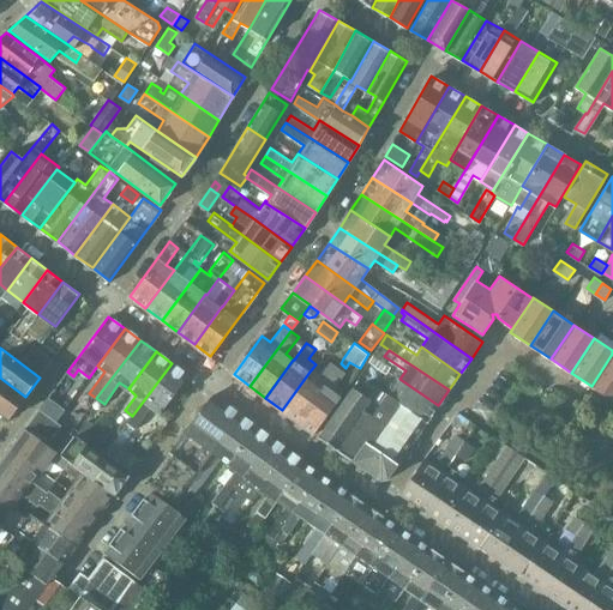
[(612,354),(592,386),(612,400),(612,354)]
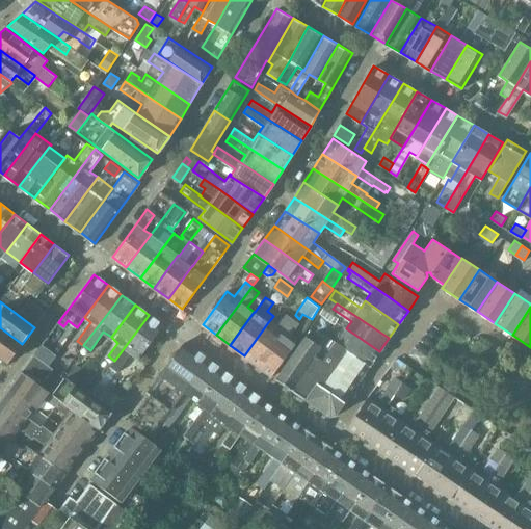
[(244,355),(258,366),(293,317),(287,313),(275,327),(268,322),(244,355)]
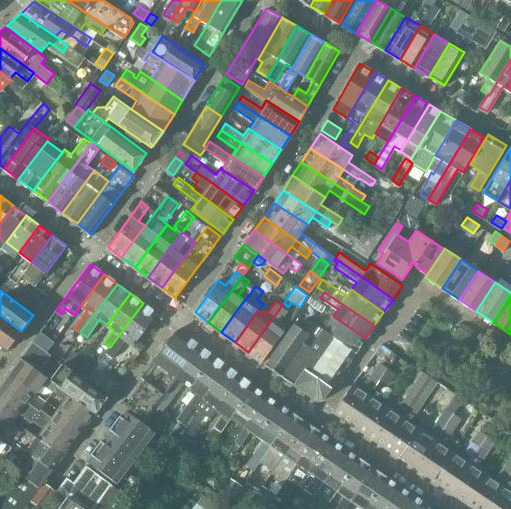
[(157,313),(143,303),(110,347),(116,351),(126,339),(133,344),(157,313)]
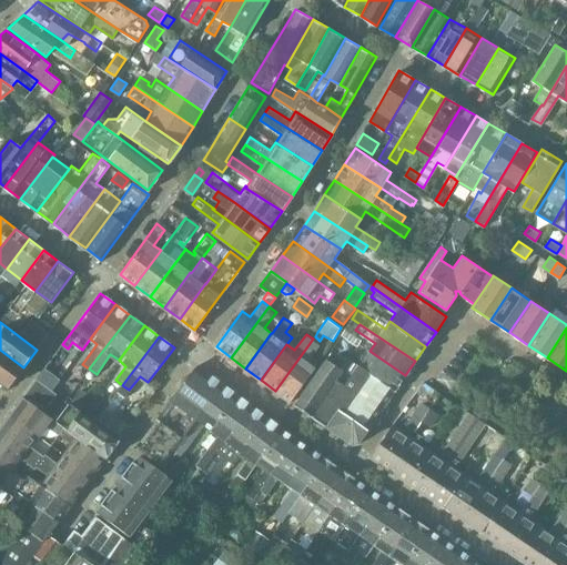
[(275,391),(290,402),(315,366),(309,361),(321,344),(313,339),(275,391)]
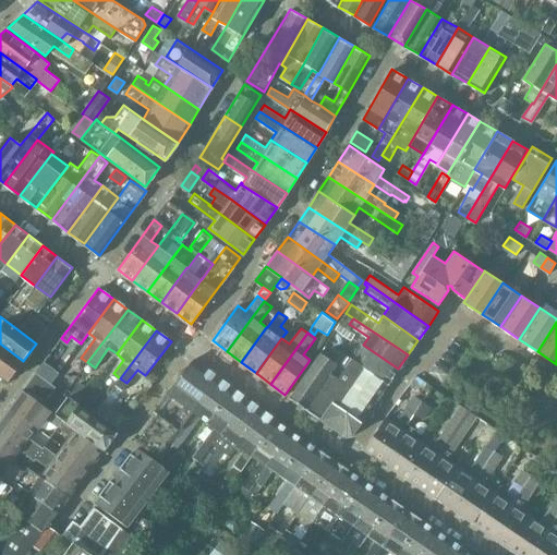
[(289,397),(304,408),(346,436),(351,435),(387,385),(398,369),(363,345),(352,338),(335,363),(321,352),(289,397)]
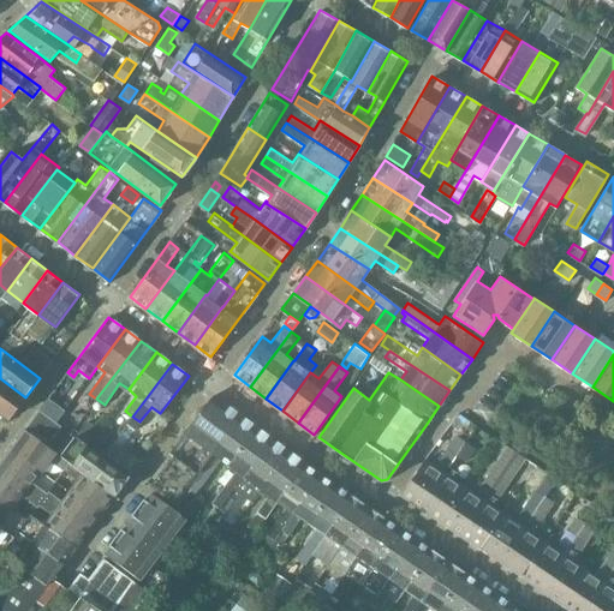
[(0,412),(10,419),(24,397),(0,379),(0,412)]
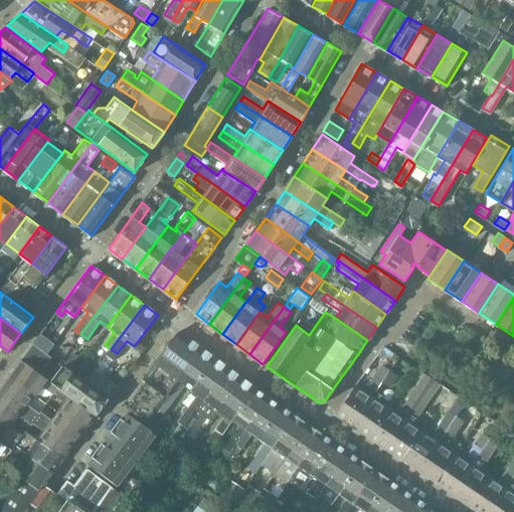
[(161,388),(168,393),(201,348),(188,338),(187,338),(178,331),(155,362),(171,374),(161,388)]
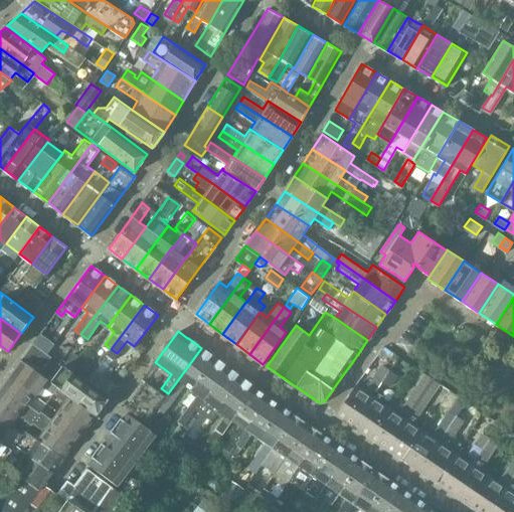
[(33,343),(21,359),(39,372),(51,356),(33,343)]
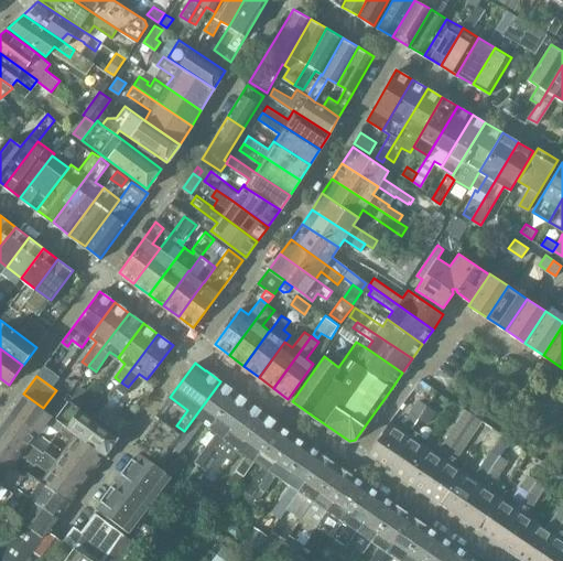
[(202,421),(209,427),(235,392),(220,381),(184,431),(191,435),(202,421)]
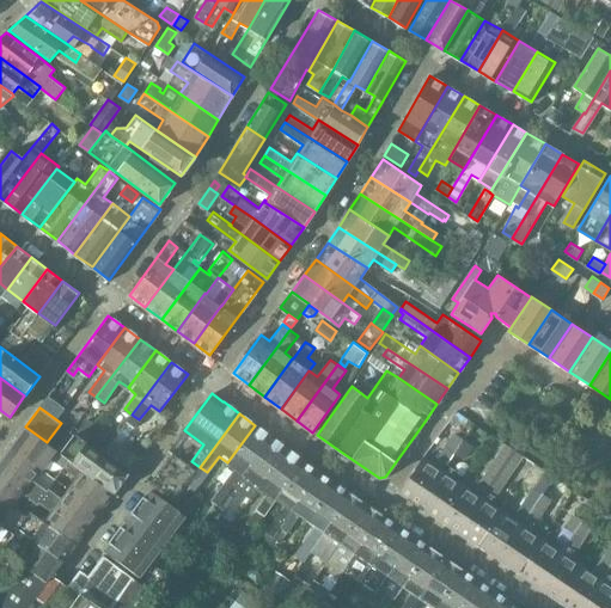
[(463,437),(456,453),(463,458),(481,430),(472,423),(465,435),(463,437)]
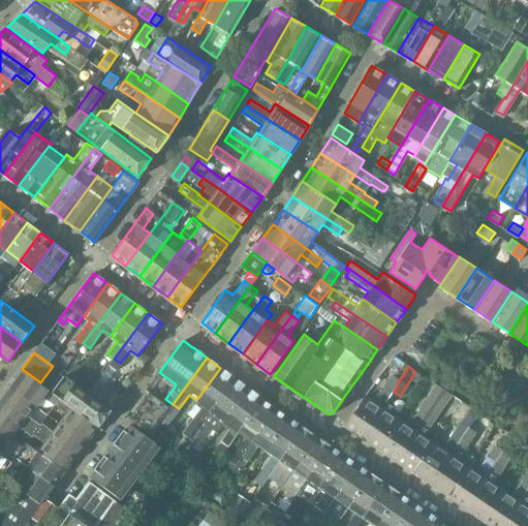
[(196,400),(210,410),(234,377),(220,368),(196,400)]
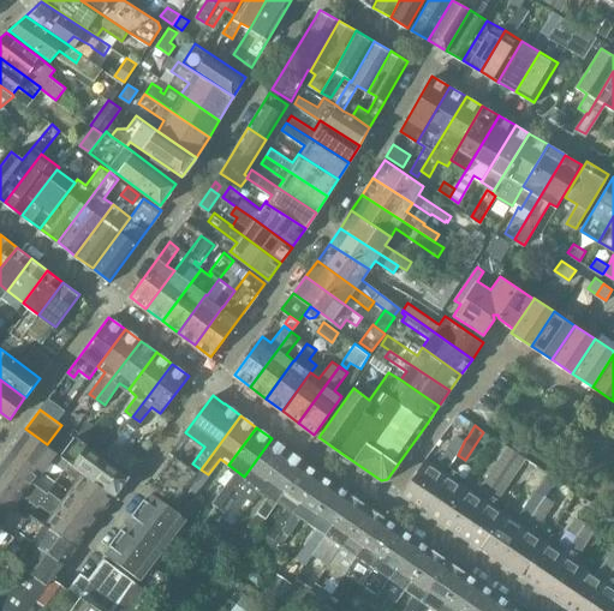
[(25,429),(11,448),(12,448),(42,471),(57,451),(47,444),(25,429)]
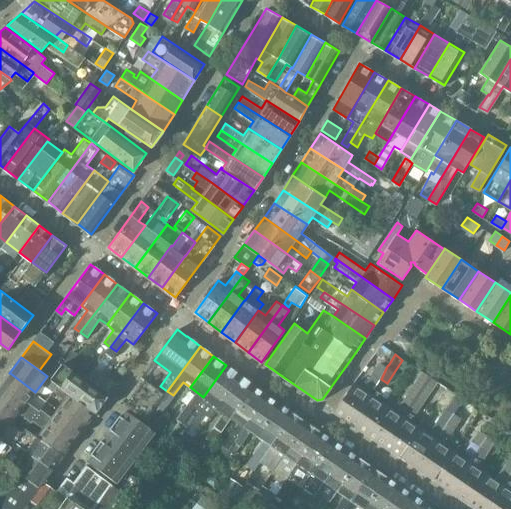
[(375,389),(381,379),(387,366),(380,361),(362,387),(354,382),(334,411),(350,422),(374,388),(375,389)]
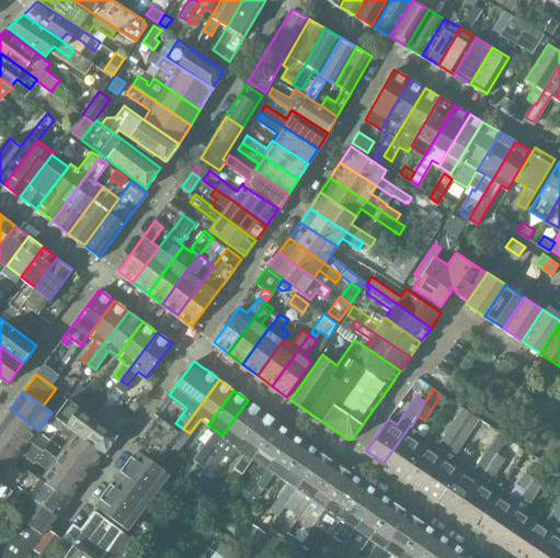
[(55,416),(76,431),(104,453),(117,434),(69,398),(55,416)]
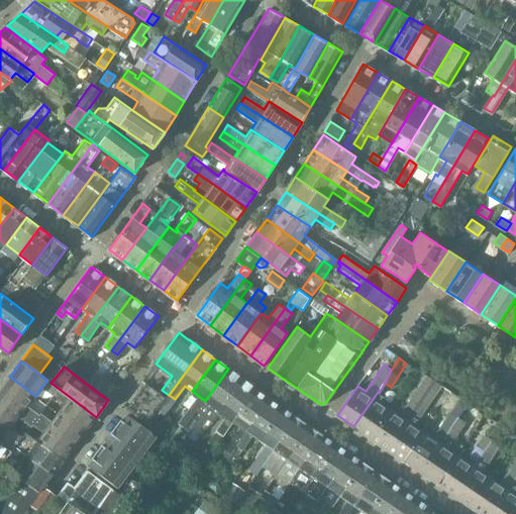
[(205,401),(215,409),(239,377),(228,369),(205,401)]
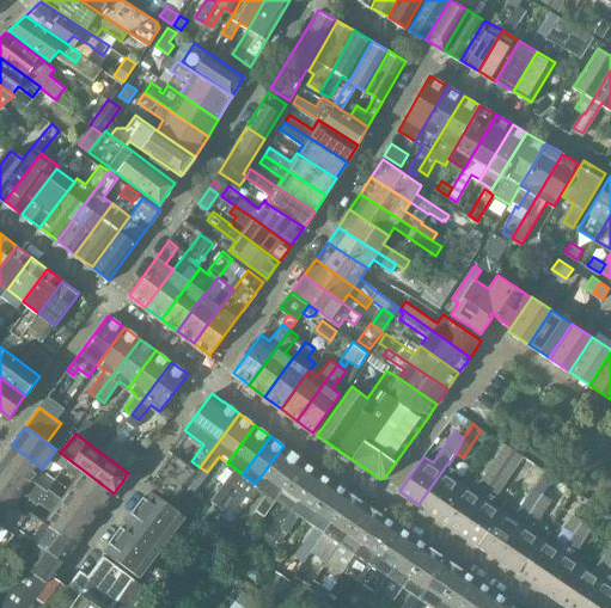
[(112,437),(105,449),(132,468),(139,456),(112,437)]
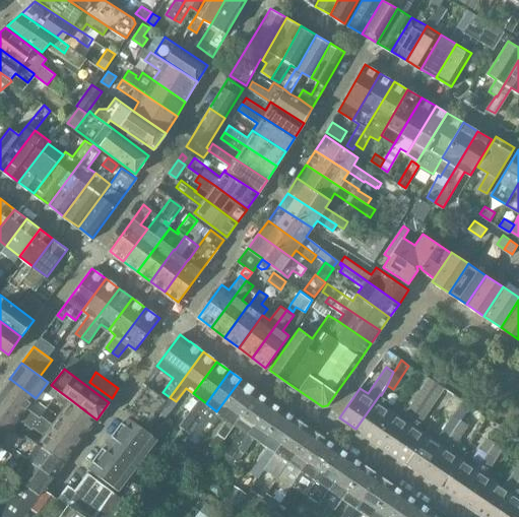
[(36,398),(10,379),(0,392),(0,395),(24,413),(36,398)]
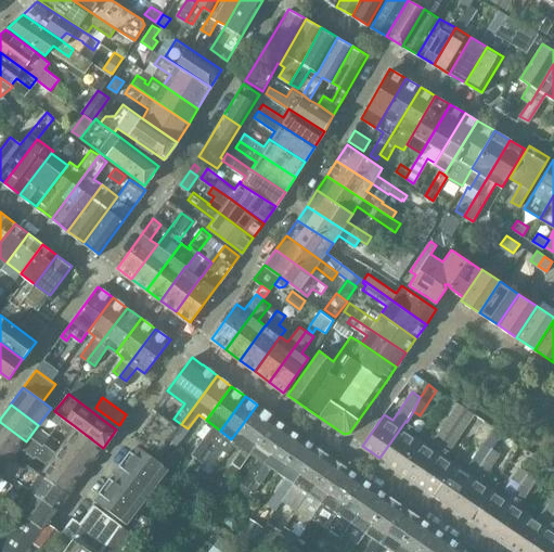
[(231,439),(249,452),(273,418),(257,405),(231,439)]
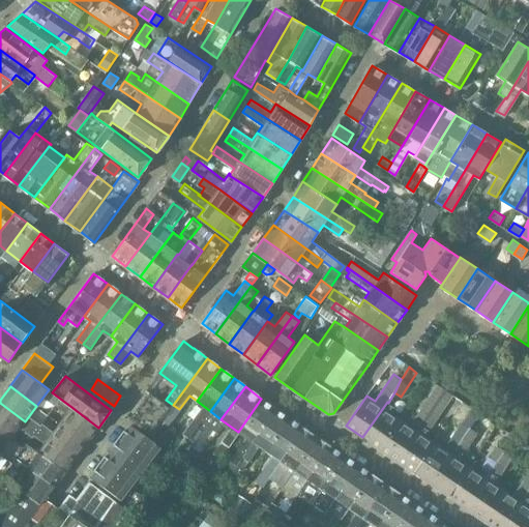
[(169,407),(150,392),(130,418),(149,433),(169,407)]
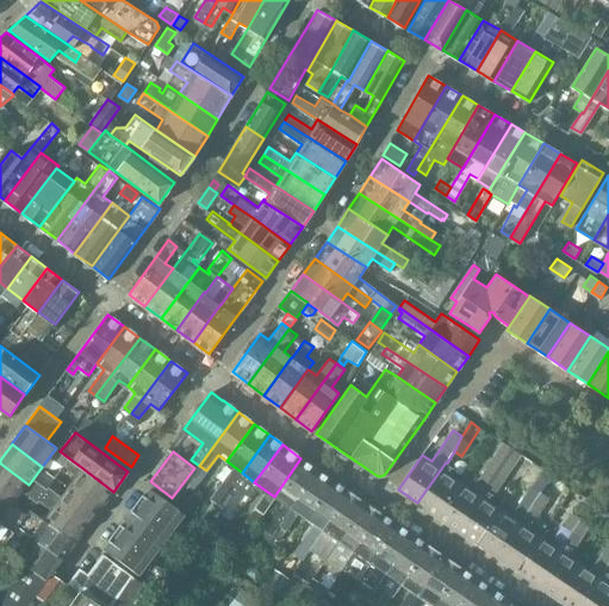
[(274,497),(291,507),(317,469),(300,458),(274,497)]
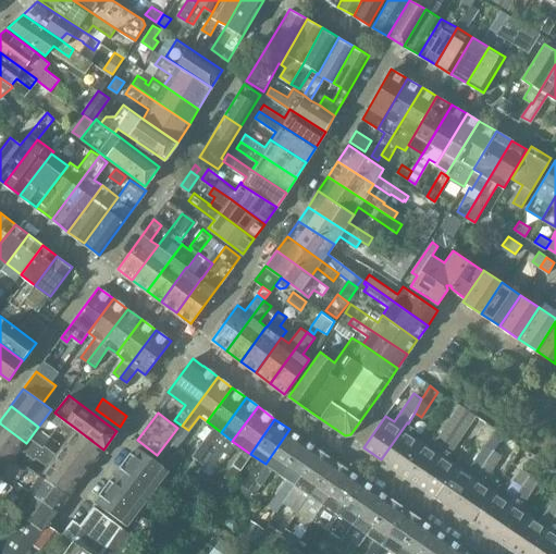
[(458,425),(449,419),(431,446),(421,440),(399,472),(418,484),(458,425)]
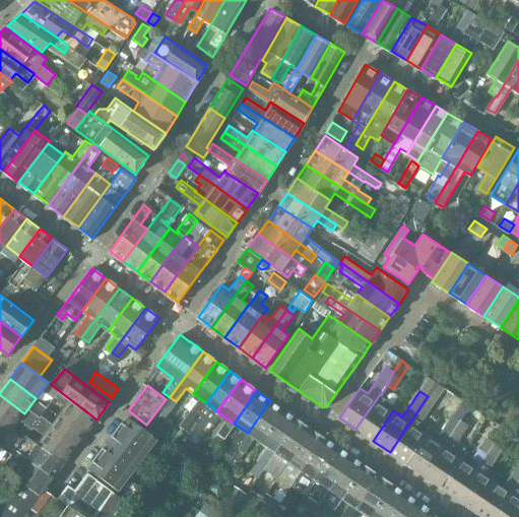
[(387,399),(381,395),(380,394),(355,429),(373,441),(393,410),(388,406),(392,400),(388,397),(387,399)]
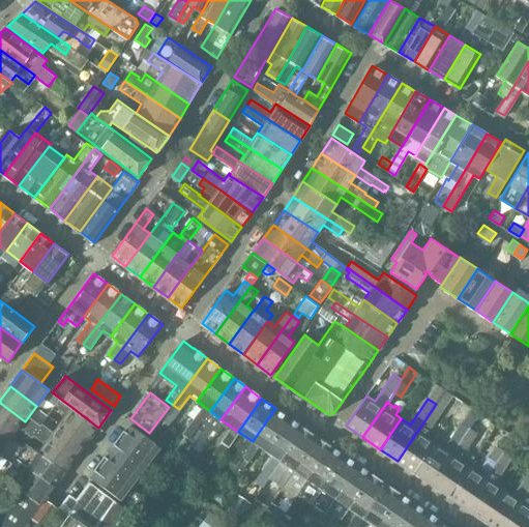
[(25,421),(0,403),(0,428),(12,438),(25,421)]
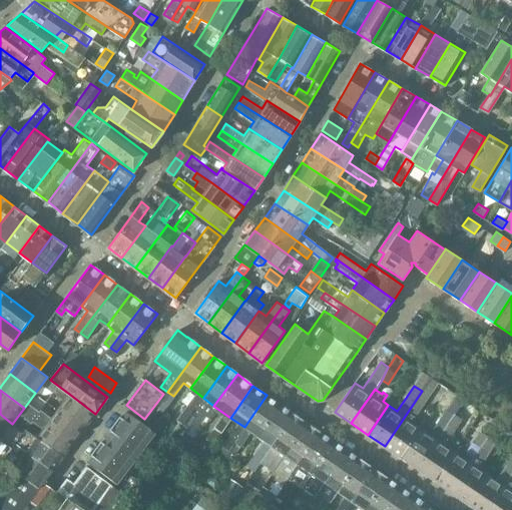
[(429,396),(422,391),(385,446),(401,457),(421,428),(412,421),(415,417),(429,396)]
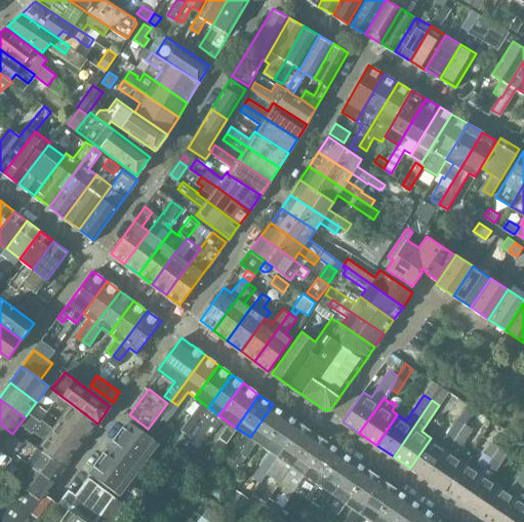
[(97,424),(71,403),(61,418),(86,438),(97,424)]
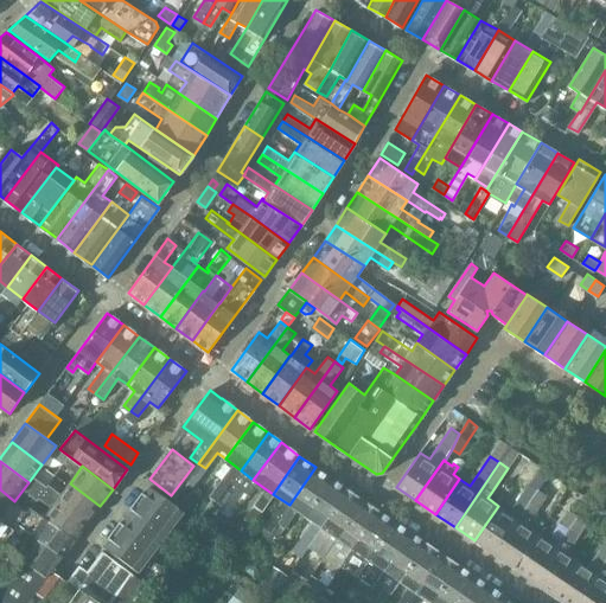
[(533,476),(520,495),(529,502),(548,474),(534,466),(529,474),(533,476)]
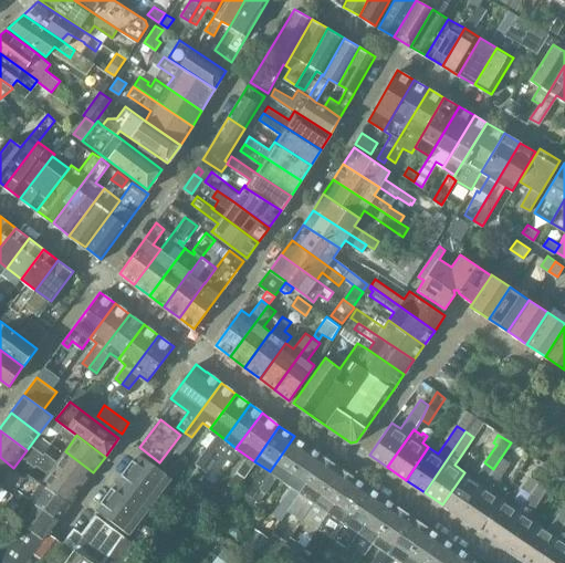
[(309,446),(294,436),(270,471),(284,481),(309,446)]
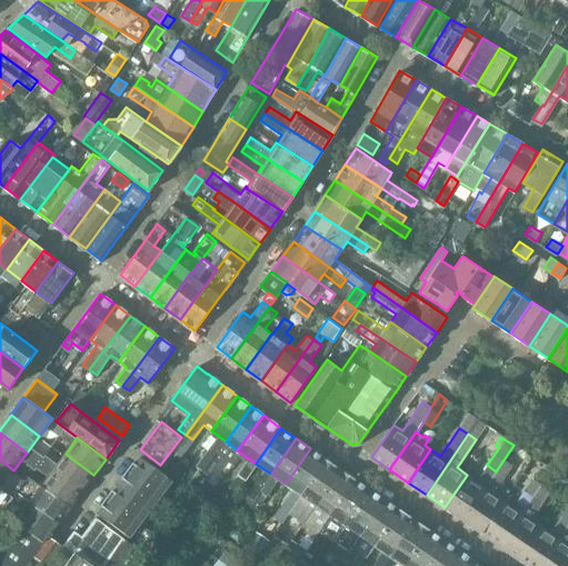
[(514,445),(496,472),(505,477),(515,462),(516,462),(524,452),(514,445)]
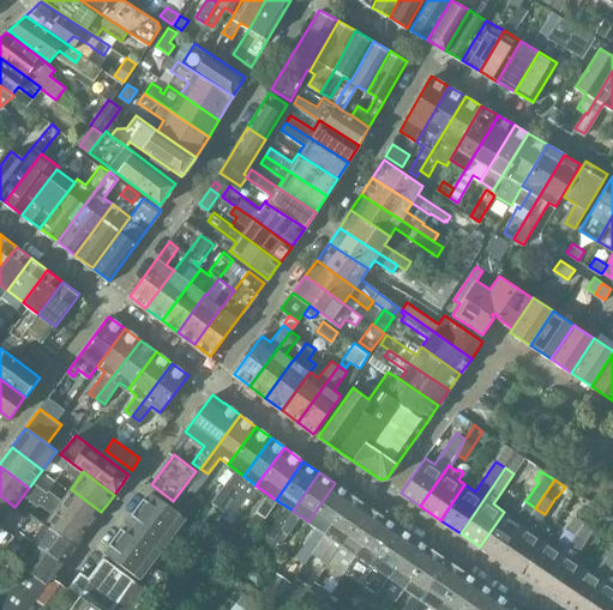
[(308,521),(325,533),(352,494),(335,483),(308,521)]
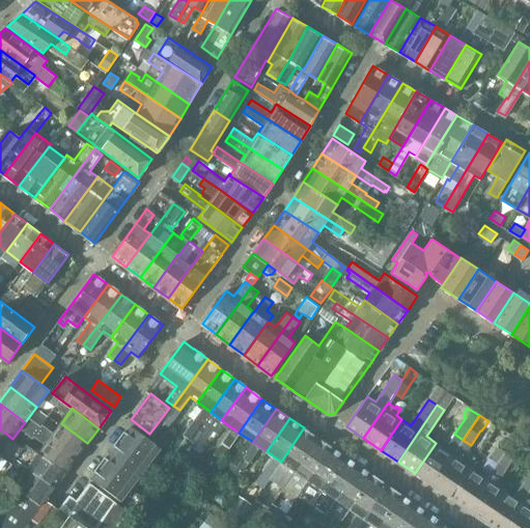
[(50,438),(77,457),(87,443),(61,423),(50,438)]
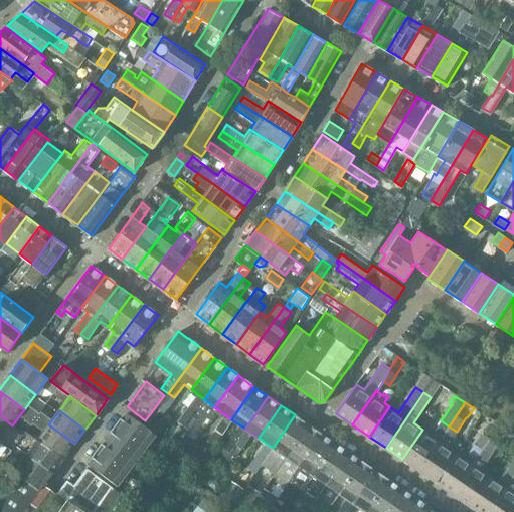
[(121,417),(116,423),(146,447),(155,434),(127,412),(122,418),(121,417)]
